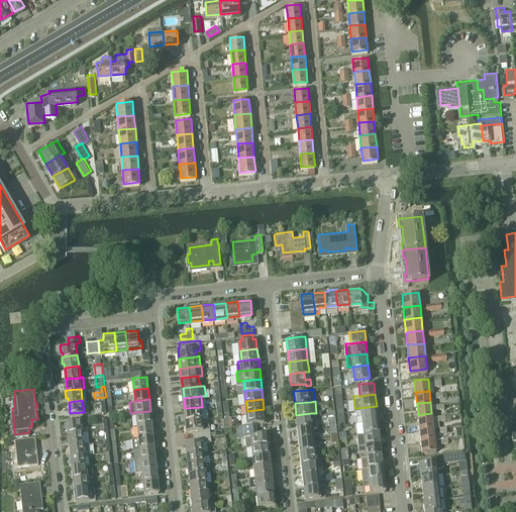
[(362,412),(363,419),(378,417),(377,406),(357,408),(357,412),(358,413),(362,412)]
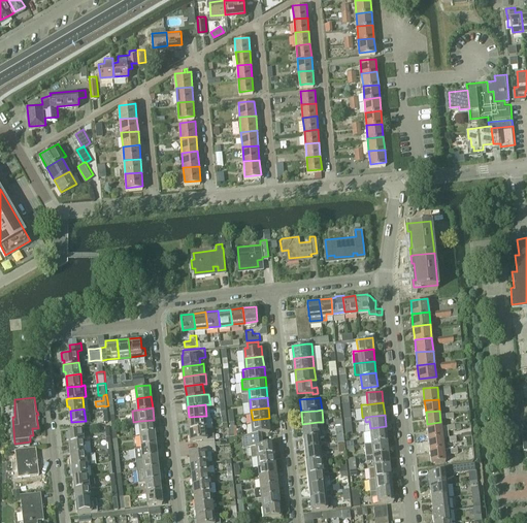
[(189,417),(190,427),(207,425),(206,416),(189,417)]
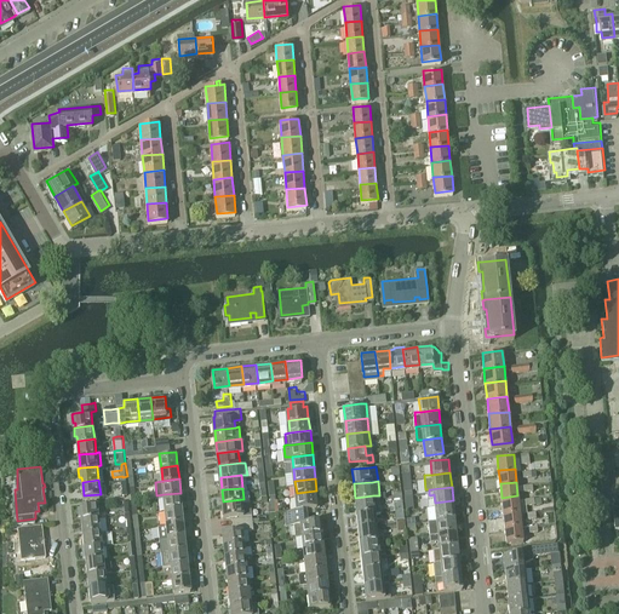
[(297,493),(298,506),(309,505),(317,504),(316,491),(297,493)]
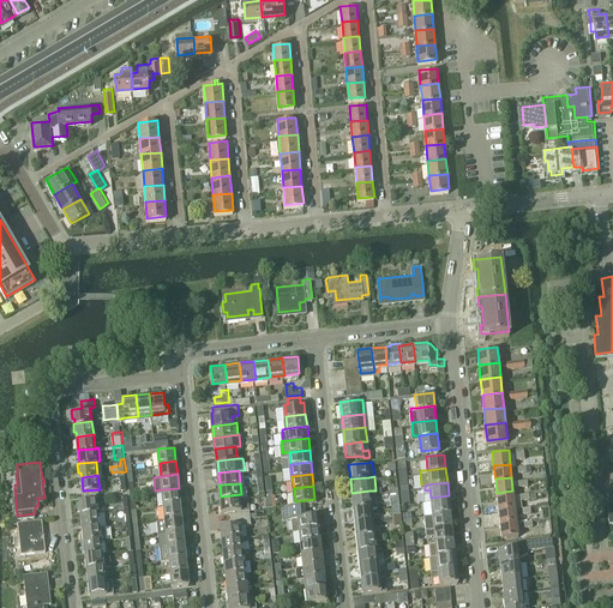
[(162,489),(164,503),(180,501),(179,488),(162,489)]
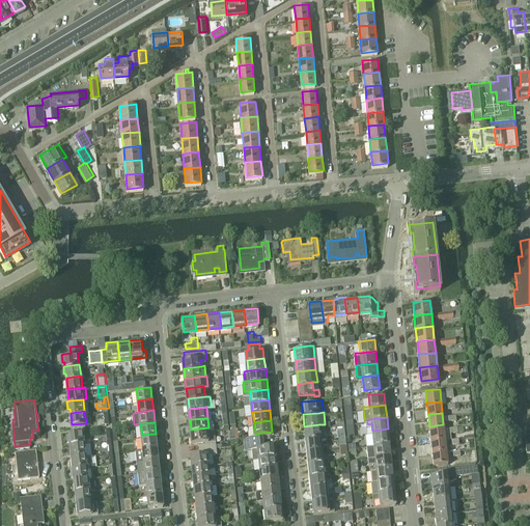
[(319,424),(304,426),(305,438),(321,437),(319,424)]
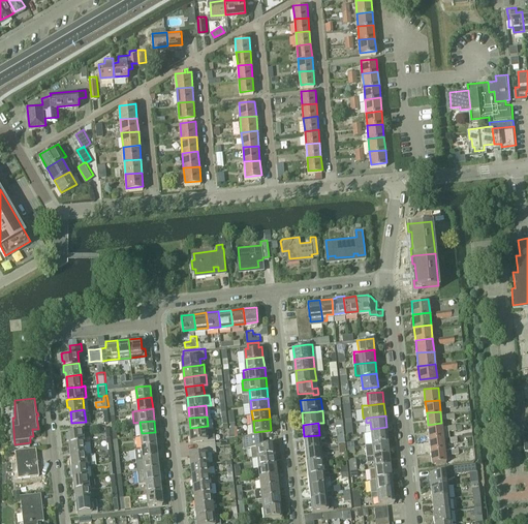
[(428,425),(429,436),(443,435),(441,423),(428,425)]
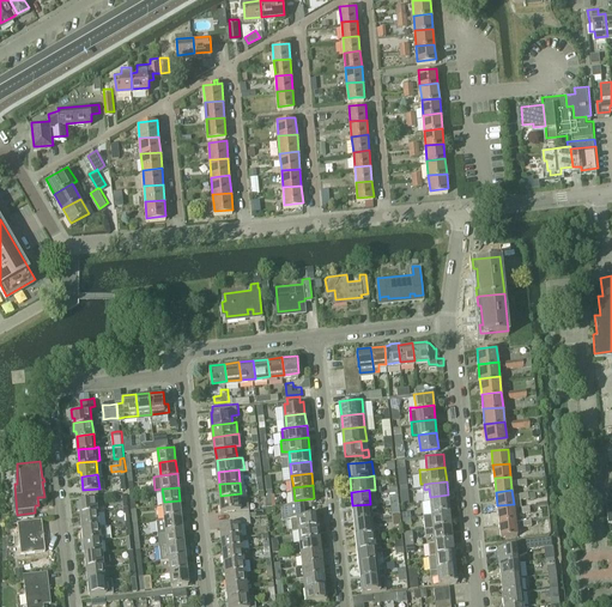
[(231,508),(231,515),(250,513),(250,505),(248,493),(241,493),(220,496),(222,509),(231,508)]
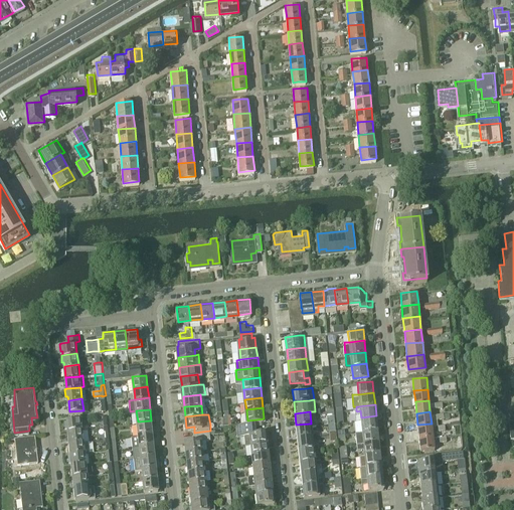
[(361,417),(362,430),(377,428),(376,415),(361,417)]
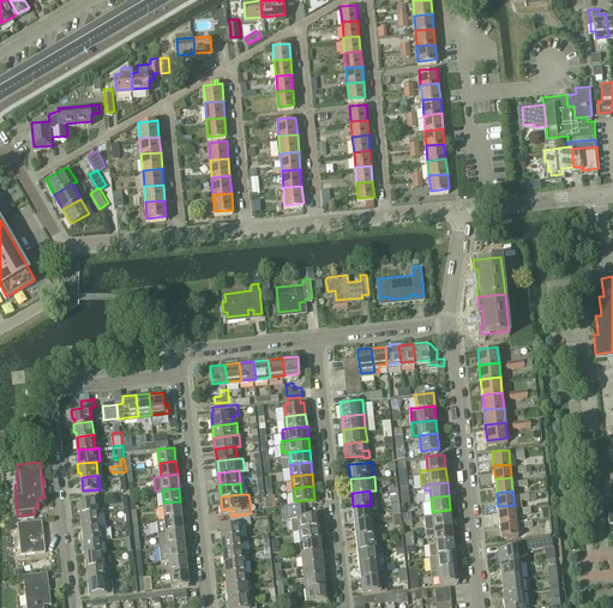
[(79,499),(78,499),(78,507),(80,507),(82,512),(98,510),(96,497),(79,498),(79,499)]
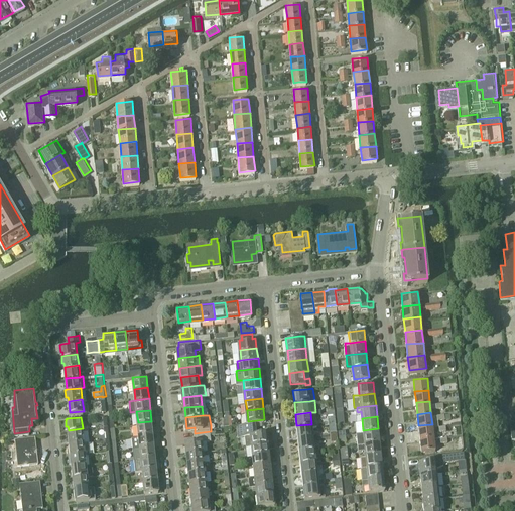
[(138,422),(139,433),(153,432),(151,421),(138,422)]
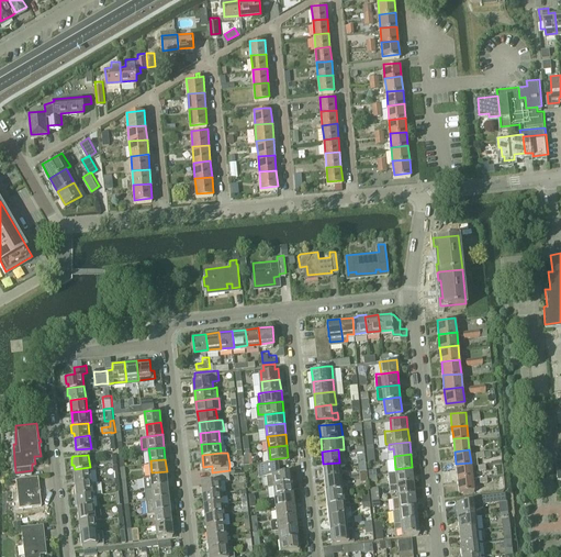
[(339,463),(323,464),(325,477),(341,475),(339,463)]
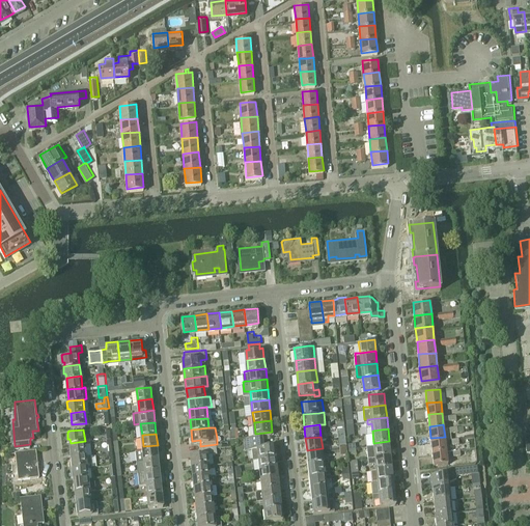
[(430,438),(431,449),(446,448),(445,437),(430,438)]
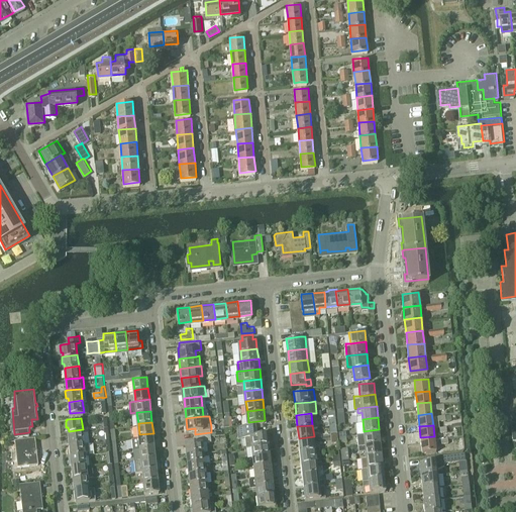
[(247,444),(252,444),(252,443),(270,441),(269,431),(259,432),(259,427),(241,428),(242,434),(246,434),(247,444)]
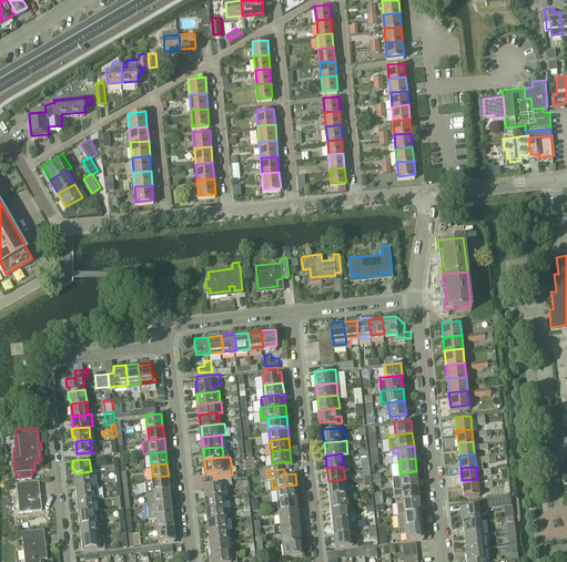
[(91,471),(76,473),(77,486),(92,484),(91,471)]
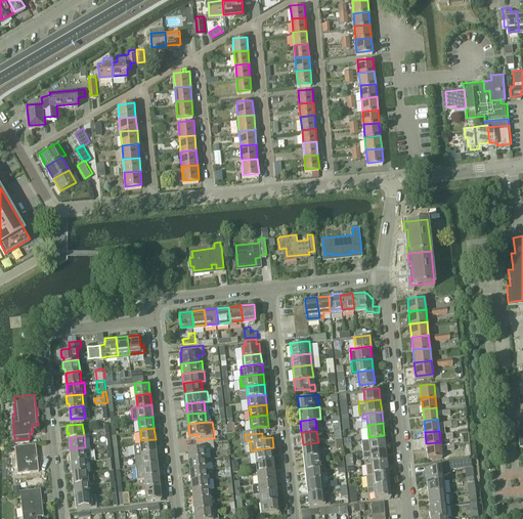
[(362,437),(363,449),(385,446),(384,435),(368,437),(362,437)]
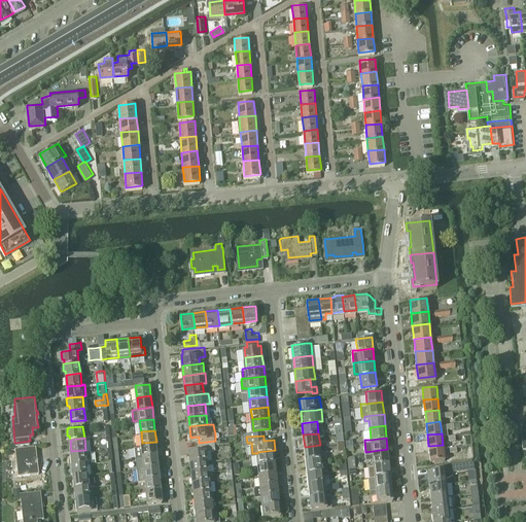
[(190,450),(191,460),(208,458),(207,448),(216,447),(215,441),(199,443),(200,448),(190,450)]
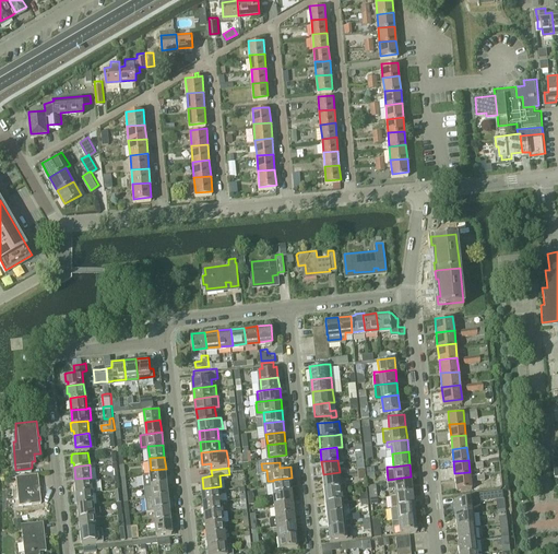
[(151,470),(152,483),(167,481),(166,469),(151,470)]
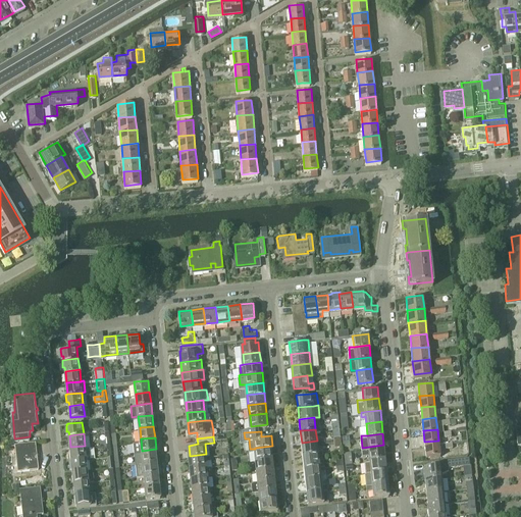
[(15,442),(18,468),(39,466),(36,440),(15,442)]
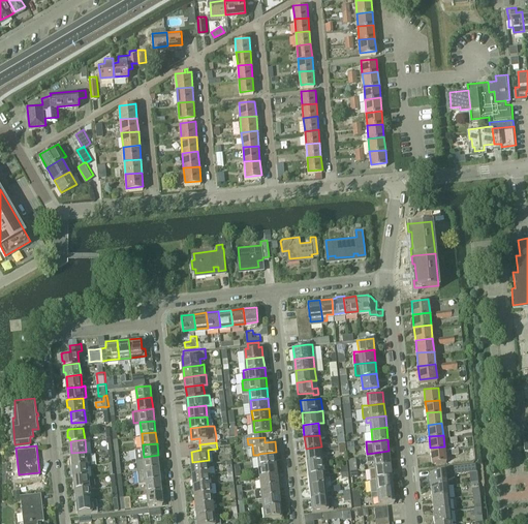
[(321,447),(306,449),(307,460),(322,459),(329,458),(328,453),(321,454),(321,447)]
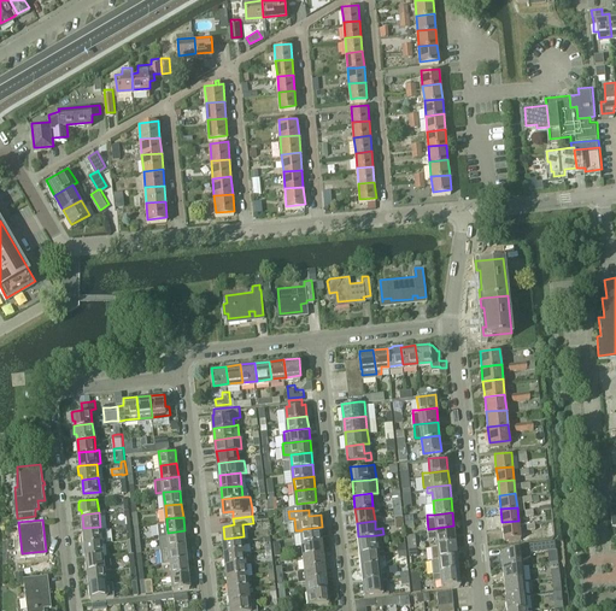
[(518,521),(502,522),(503,536),(520,535),(518,521)]
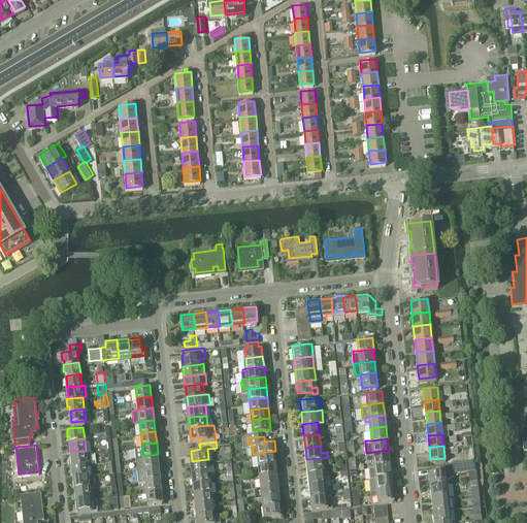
[(86,451),(71,452),(72,463),(87,462),(91,461),(90,450),(86,451)]
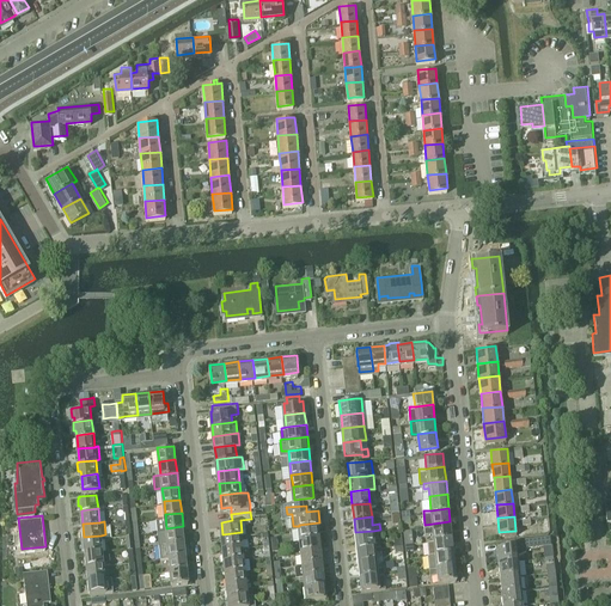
[(433,531),(434,537),(452,536),(450,521),(425,525),(426,532),(433,531)]
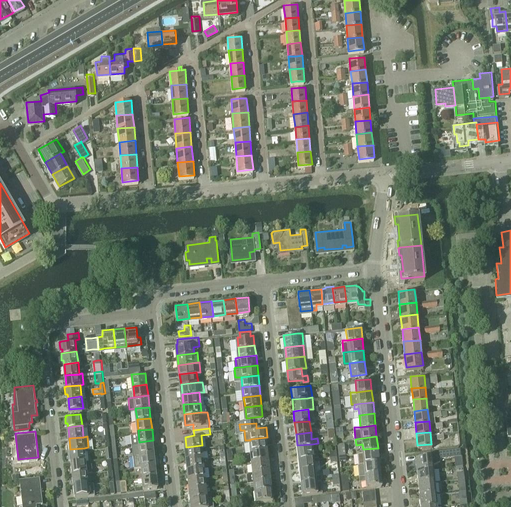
[(250,440),(251,449),(268,447),(267,437),(250,439),(250,440)]
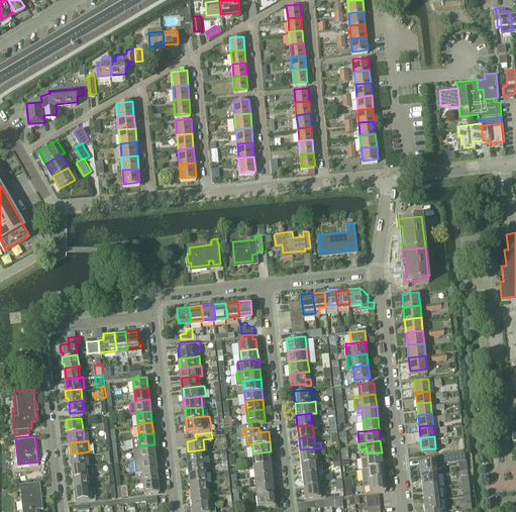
[(133,446),(135,458),(156,455),(155,444),(140,446),(133,446)]
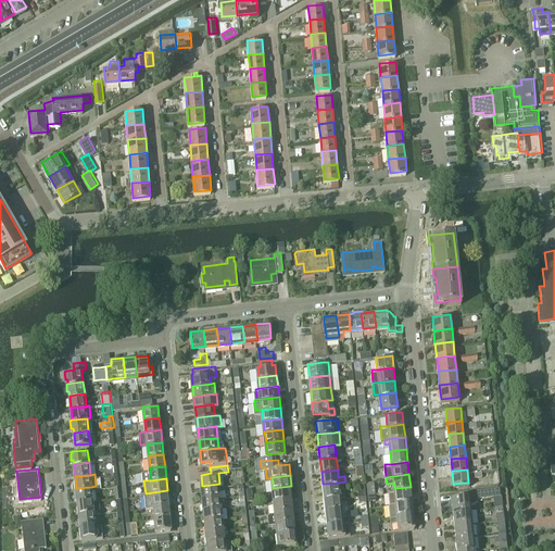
[(339,483),(323,484),(324,497),(340,495),(347,493),(345,481),(339,483)]
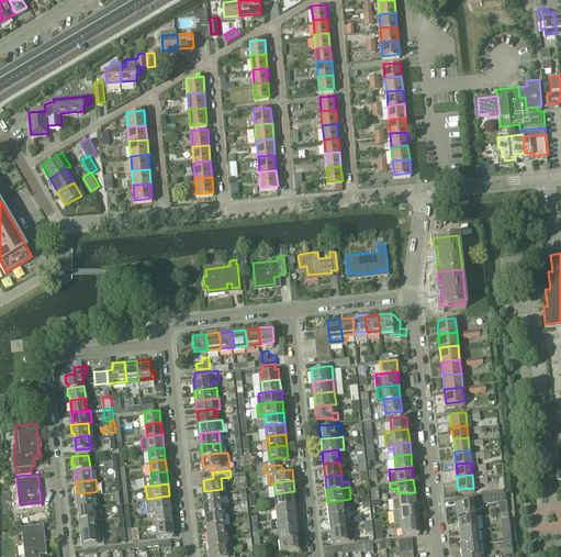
[(204,491),(205,502),(223,500),(223,494),(227,493),(227,488),(222,489),(204,491)]
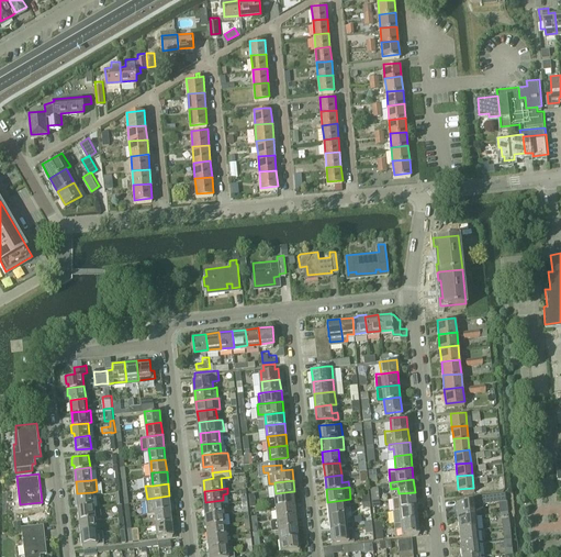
[(456,500),(457,514),(475,512),(474,508),(483,504),(482,500),(489,499),(505,497),(504,489),(487,491),(472,493),(473,499),(456,500)]
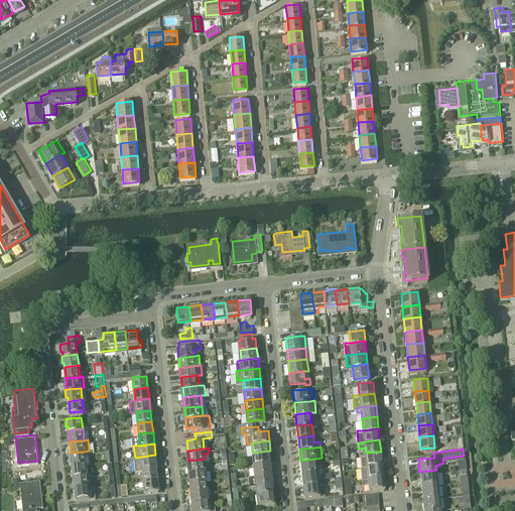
[(253,453),(254,463),(271,461),(270,451),(253,453)]
